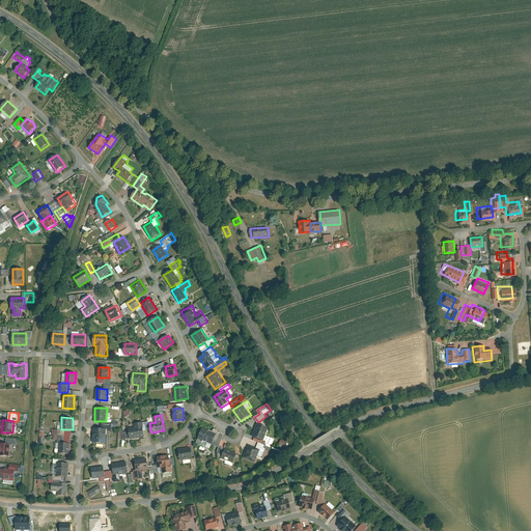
[(129,430),(131,438),(145,435),(145,430),(143,422),(135,424),(136,427),(129,428),(129,430)]
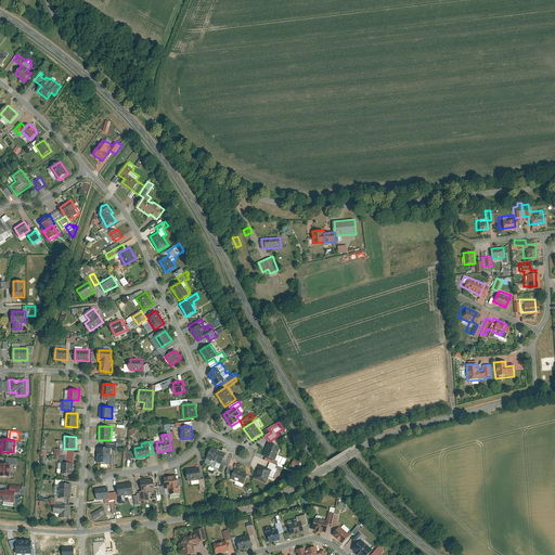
[(269,442),(263,455),(267,456),(266,460),(278,464),(279,462),(282,463),(284,457),(279,454),(281,448),(269,442)]
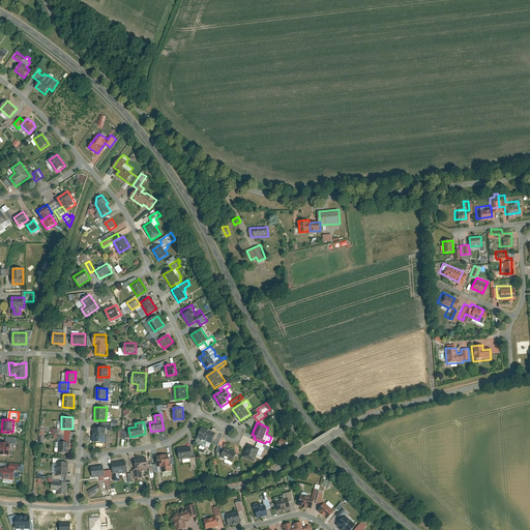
[(202,427),(196,442),(210,447),(212,443),(218,446),(223,435),(219,434),(221,432),(217,431),(218,429),(214,428),(212,431),(202,427)]
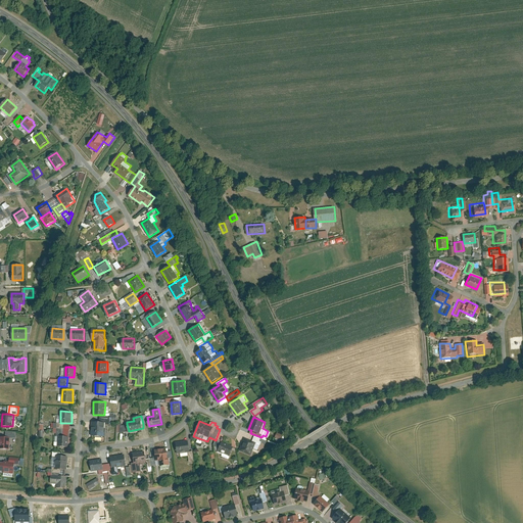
[(99,422),(92,422),(92,436),(105,436),(106,423),(99,422)]
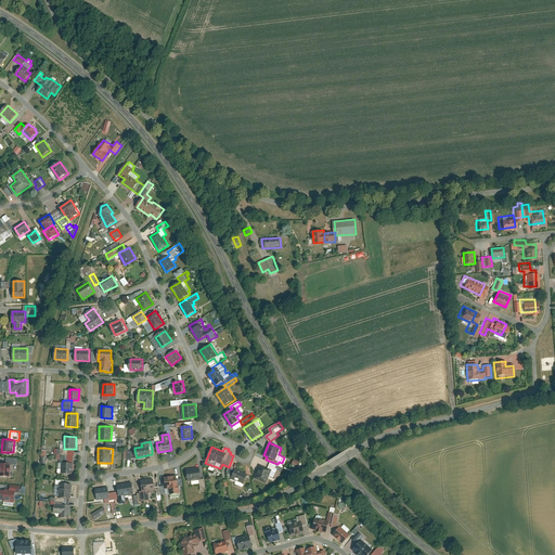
[(294,459),(291,464),(296,468),(300,464),(294,459)]
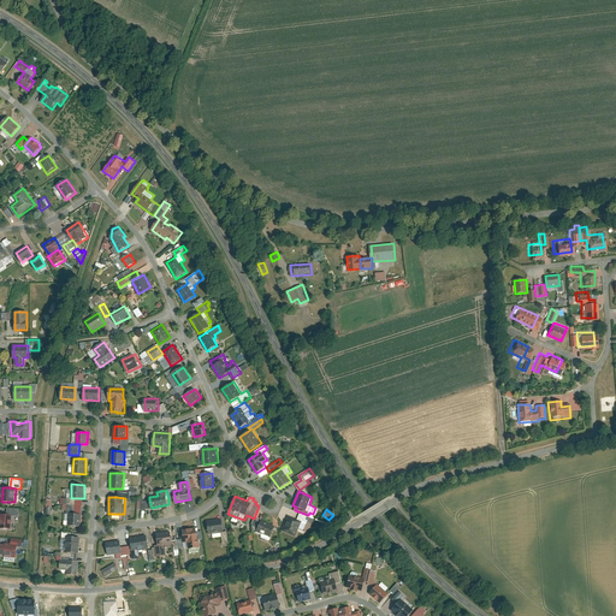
[(289,515),(283,531),(296,537),(302,523),(307,525),(308,520),(313,522),(314,519),(300,513),(297,519),(289,515)]
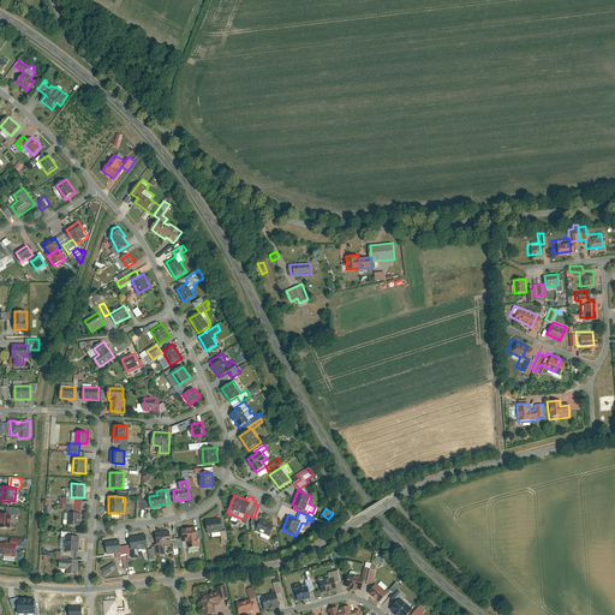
[(7,514),(0,513),(0,521),(0,527),(12,529),(12,514),(7,514)]
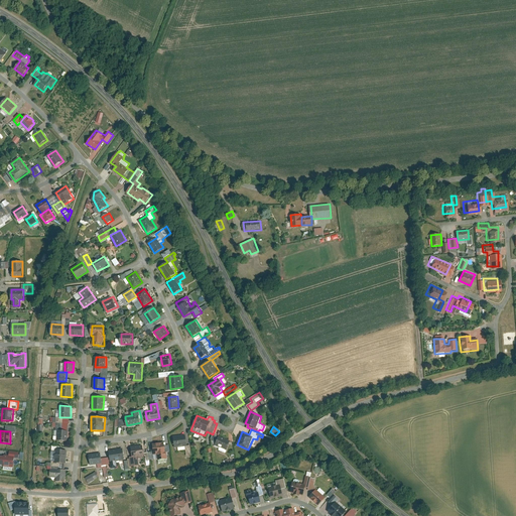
[(69,430),(57,430),(57,440),(69,440),(69,430)]
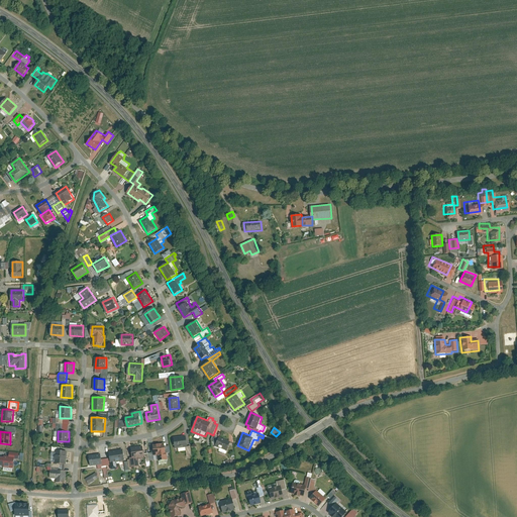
[(231,441),(214,434),(211,440),(217,443),(215,446),(220,449),(219,450),(226,453),(231,441)]
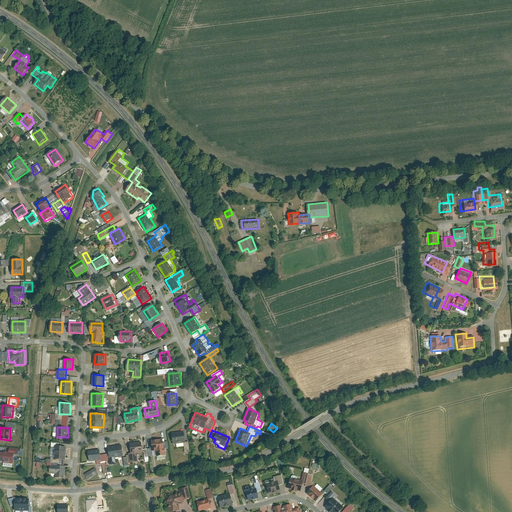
[(184,431),(172,433),(174,444),(177,444),(177,447),(185,446),(186,453),(192,452),(190,441),(186,442),(184,431)]
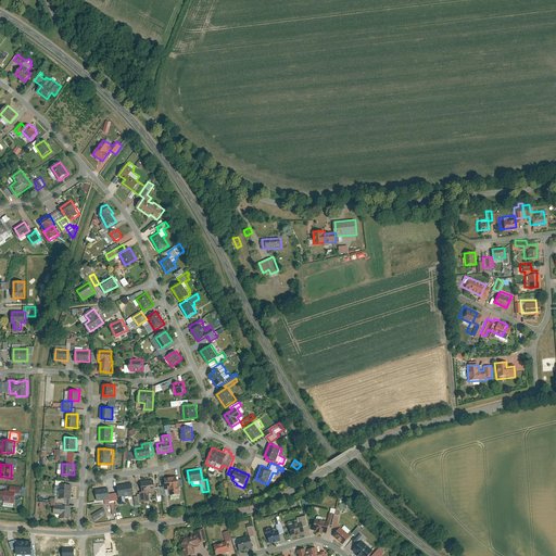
[(177,476),(165,478),(165,480),(163,481),(164,487),(161,487),(162,495),(171,494),(171,496),(181,494),(180,487),(185,487),(184,479),(177,480),(177,476)]
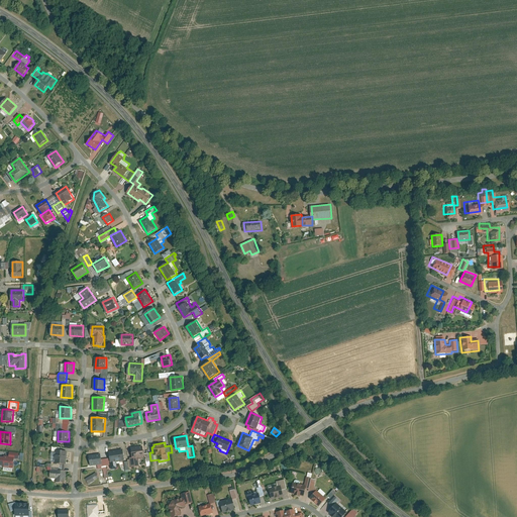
[(143,445),(131,447),(133,457),(138,456),(145,455),(144,453),(143,445)]
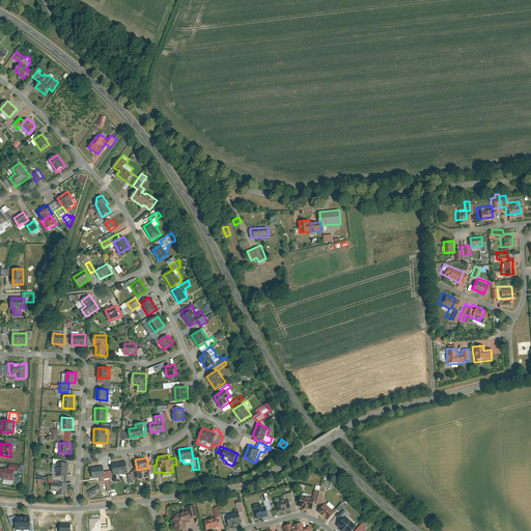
[(127,462),(112,464),(113,470),(114,475),(129,473),(127,462)]
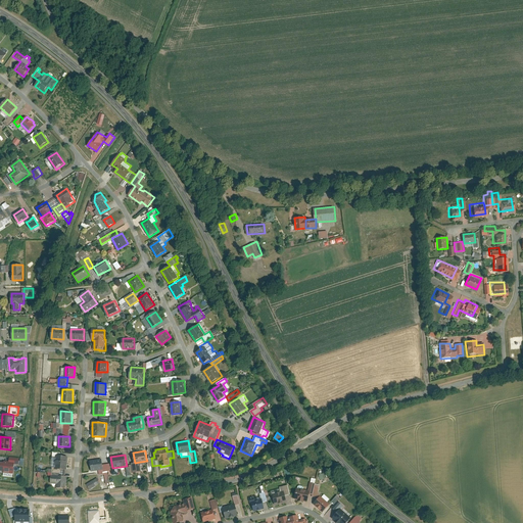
[(67,456),(57,456),(56,469),(67,469),(67,456)]
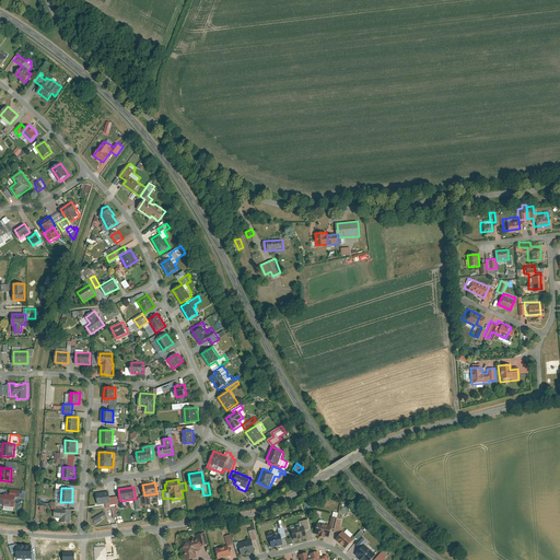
[(109,491),(96,493),(98,504),(111,502),(111,498),(109,491)]
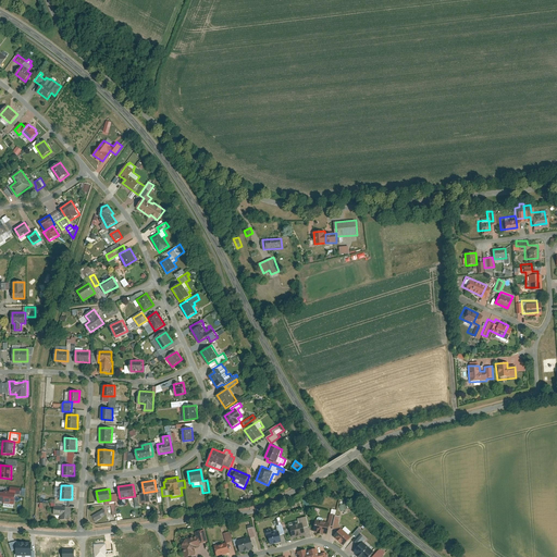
[(10,493),(1,492),(0,500),(4,502),(4,504),(15,505),(16,493),(10,493)]
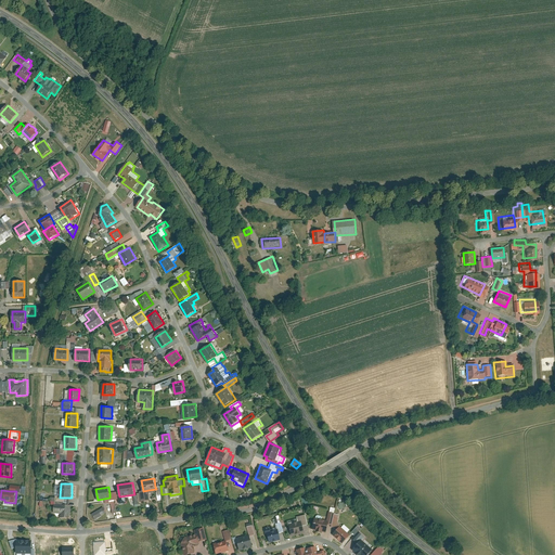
[(140,492),(141,502),(151,500),(149,490),(143,491),(140,492)]
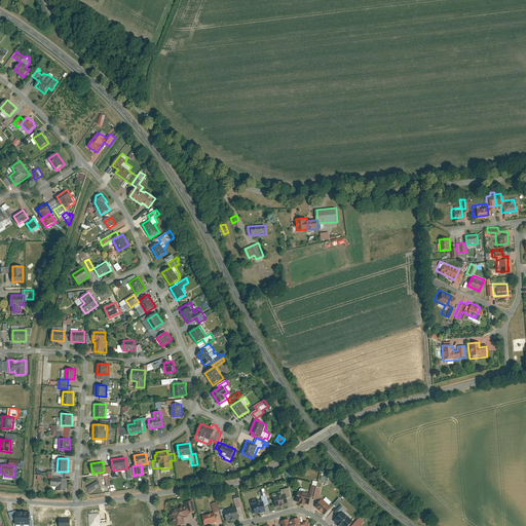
[(104,472),(105,475),(114,473),(113,471),(112,465),(104,467),(104,472)]
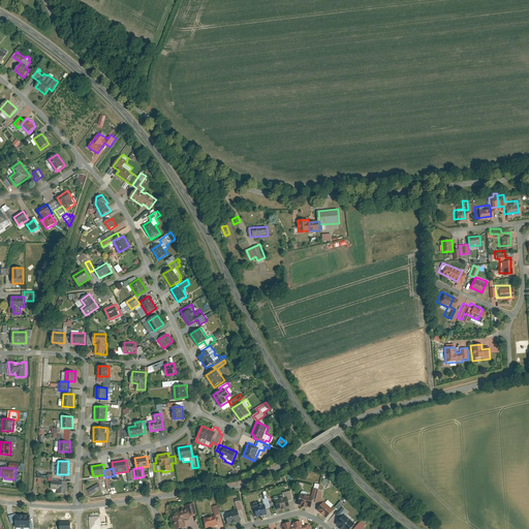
[(67,481),(60,481),(59,489),(59,494),(67,494),(67,481)]
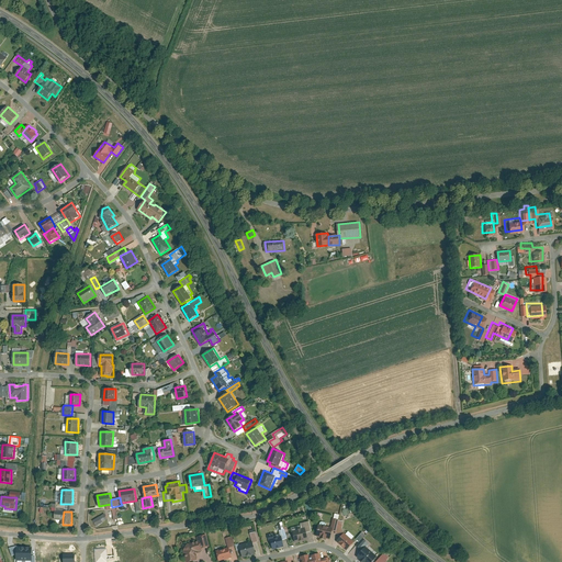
[(105,514),(94,520),(98,526),(109,518),(105,514)]
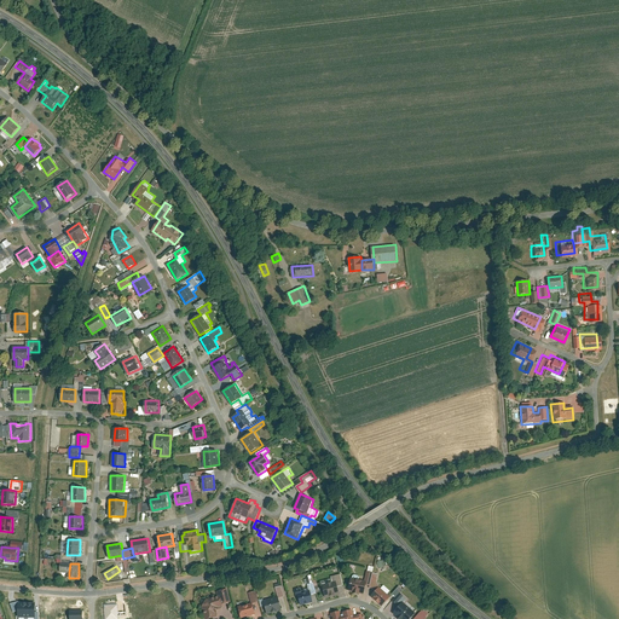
[(337,582),(339,586),(345,584),(341,573),(331,577),(334,582),(337,582)]
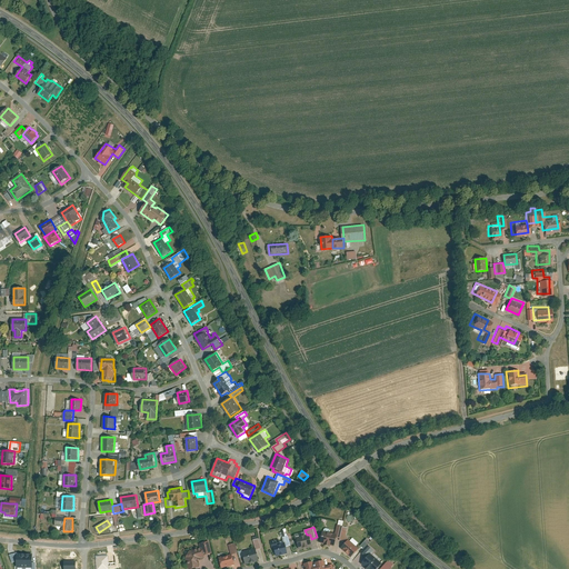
[(320,542),(335,547),(337,538),(338,535),(322,531),(320,542)]
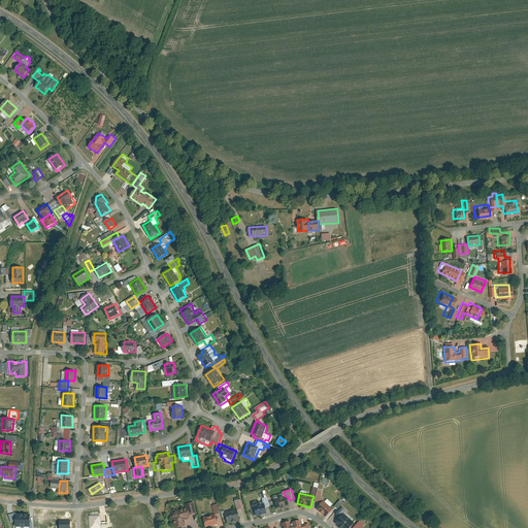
[(275,499),(278,509),(290,505),(289,500),(288,496),(285,496),(275,499)]
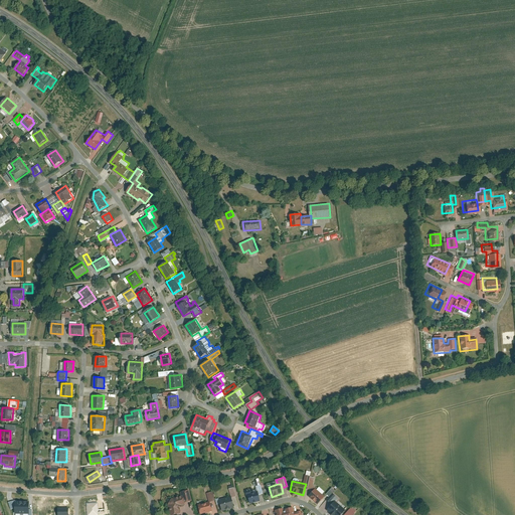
[(250,504),(262,501),(260,494),(256,487),(245,490),(250,504)]
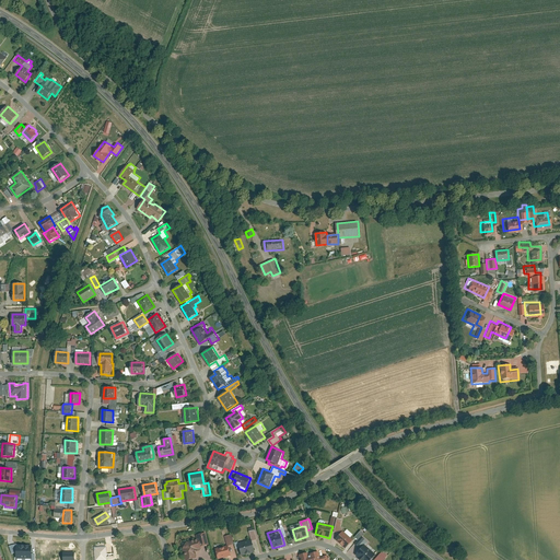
[(336,540),(346,549),(354,540),(343,531),(336,540)]
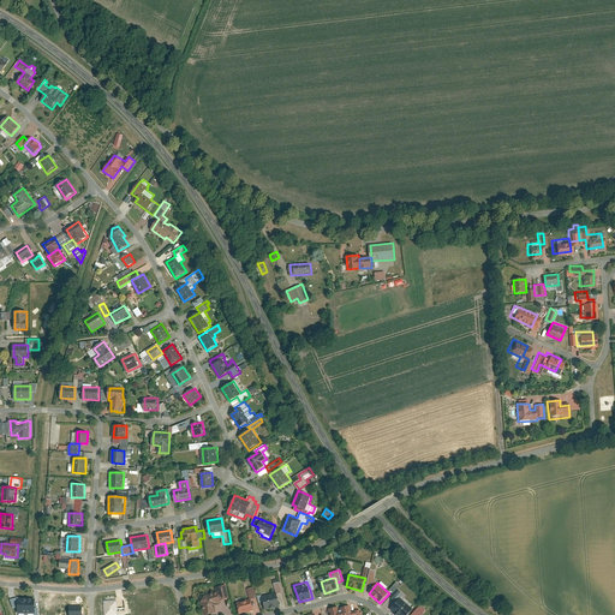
[(388,590),(392,593),(399,585),(395,583),(388,590)]
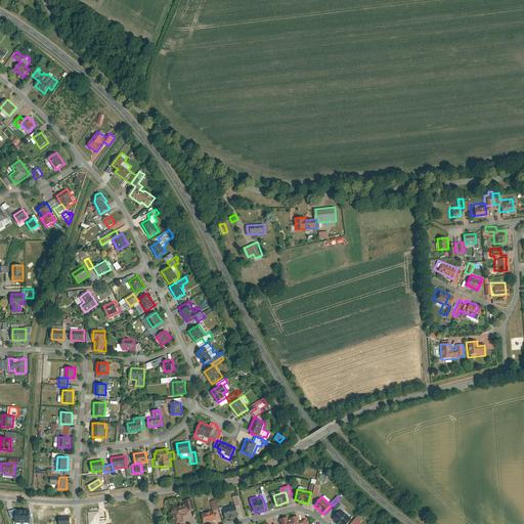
[(187,504),(189,512),(197,510),(193,498),(186,499),(187,504)]
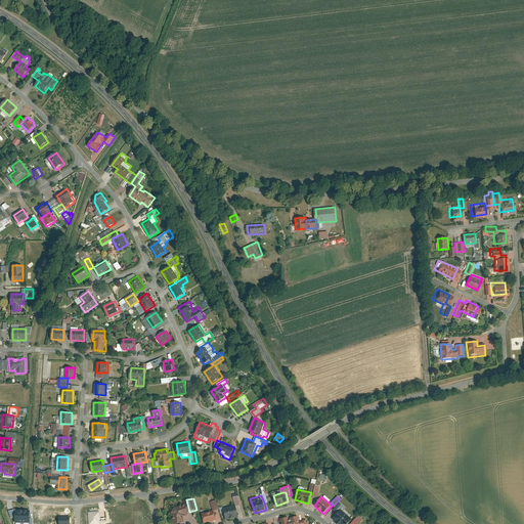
[(214,510),(214,511),(220,509),(217,499),(212,501),(214,510)]
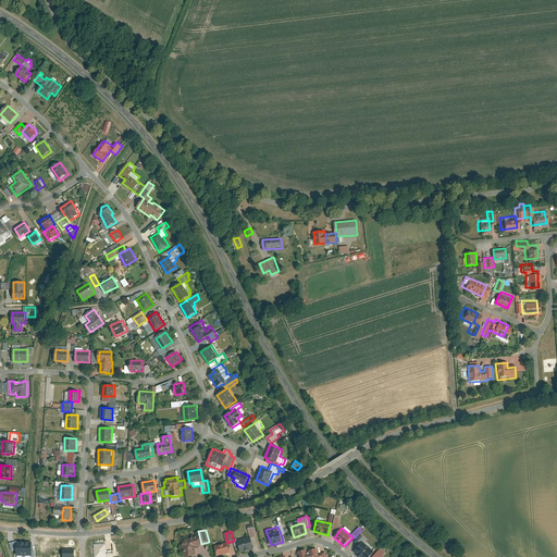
[(354,541),(359,546),(362,542),(366,537),(360,533),(354,541)]
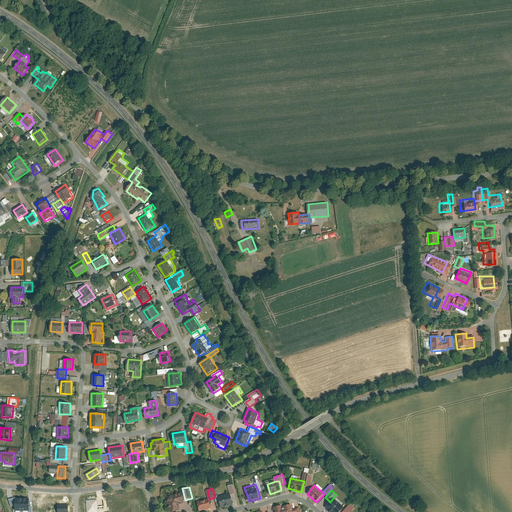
[(170,511),(174,511),(180,510),(180,507),(182,504),(185,503),(185,500),(183,492),(172,495),(167,502),(170,511)]
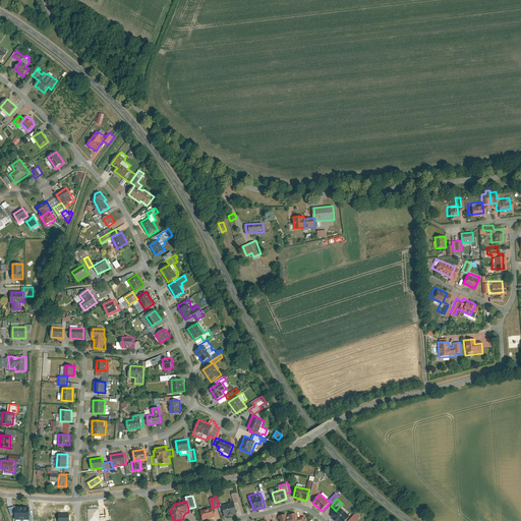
[(222,505),(226,517),(238,514),(235,503),(234,502),(222,505)]
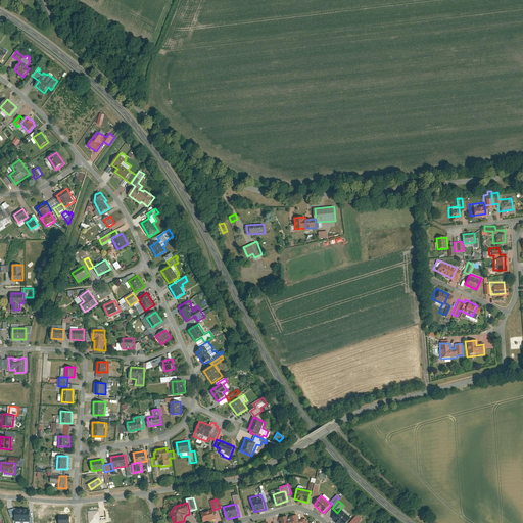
[(201,512),(204,522),(217,519),(214,510),(214,509),(201,512)]
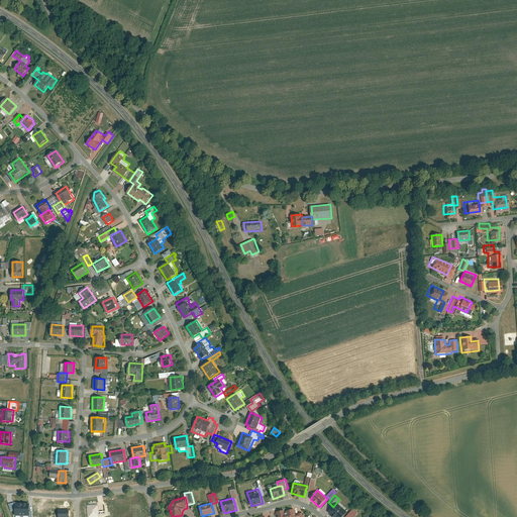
[(329,512),(334,516),(342,516),(347,512),(336,503),(333,507),(329,512)]
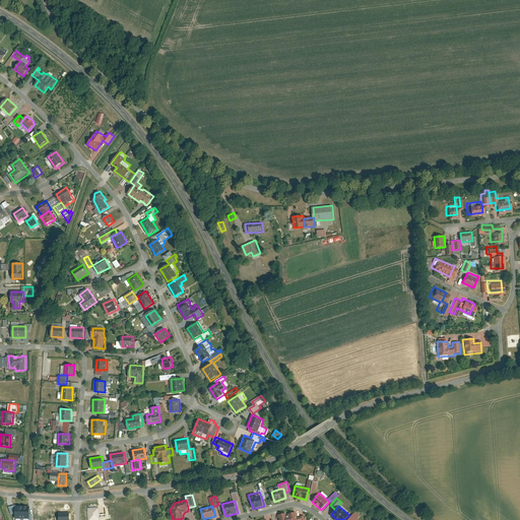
All buildings are outlined.
